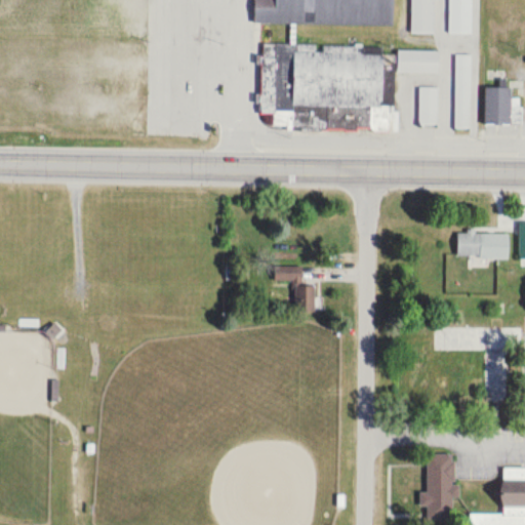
[(388,0),(388,16),(248,13),(248,0),(388,0)]
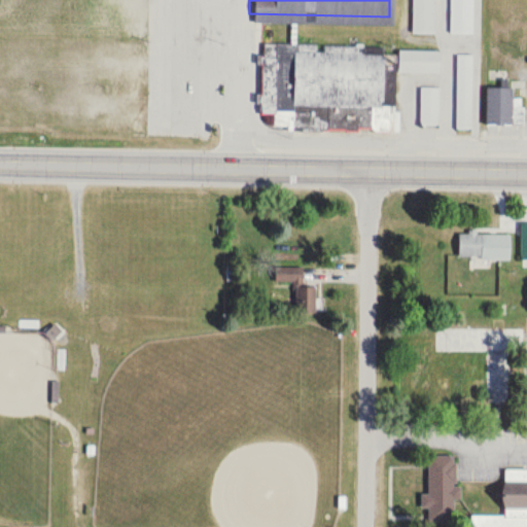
[(407,0),(428,0),(428,24),(407,24),(407,0)]
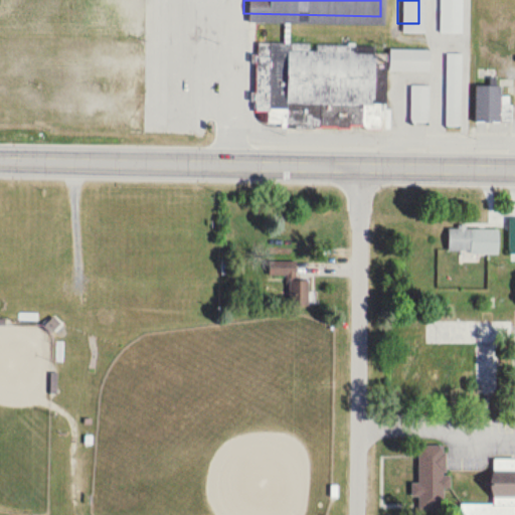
[(436,0),(436,23),(459,23),(458,0),(436,0)]
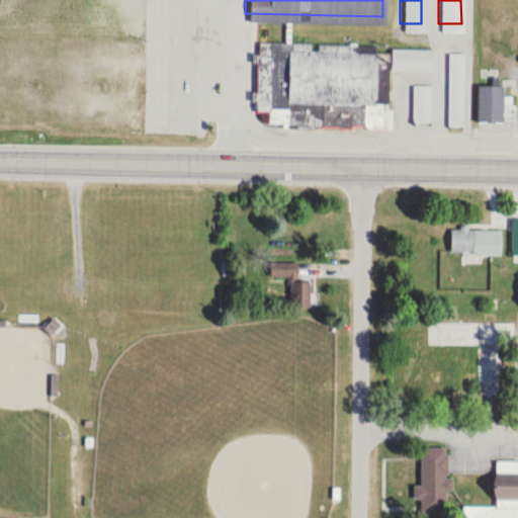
[(255,32),(252,105),(284,123),(384,124),(382,33),(255,32)]
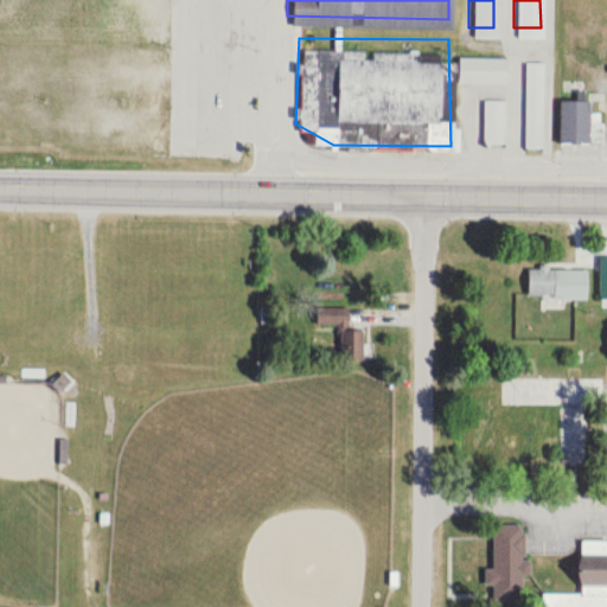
[(522,53),(540,53),(537,139),(519,139),(522,53)]
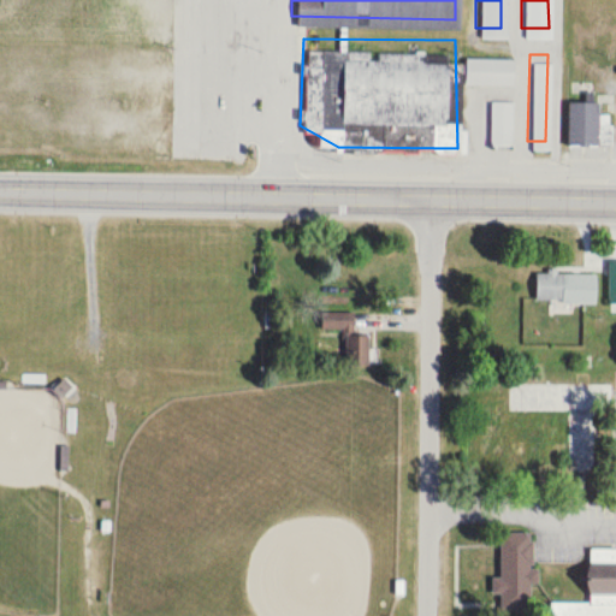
[(492,149),(514,149),(514,104),(492,104),(492,149)]
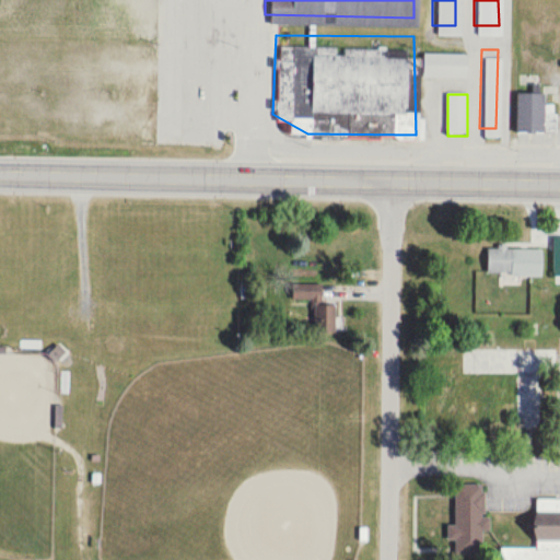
[(546,94),(517,94),(517,135),(546,135),(546,94)]
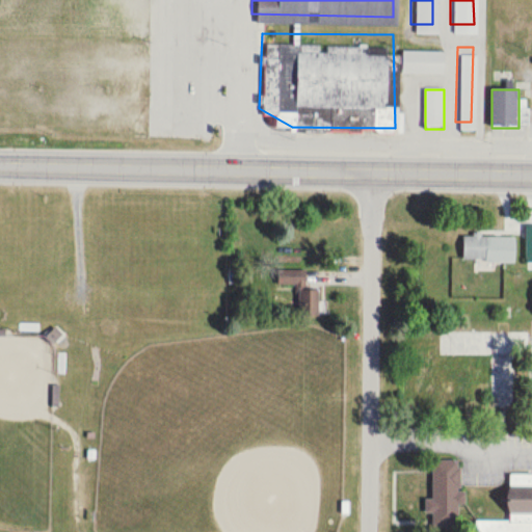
[(514,261),(514,236),(463,236),(463,261),(514,261)]
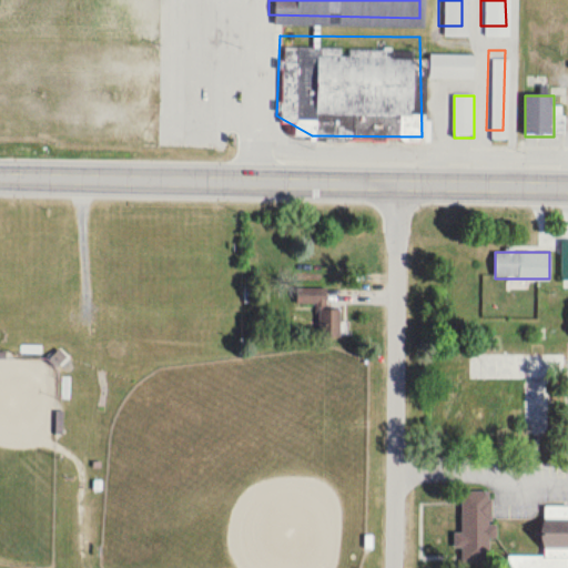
[(328,288),(297,287),(297,304),(320,305),(318,337),(341,337),(342,308),(327,308),(328,288)]
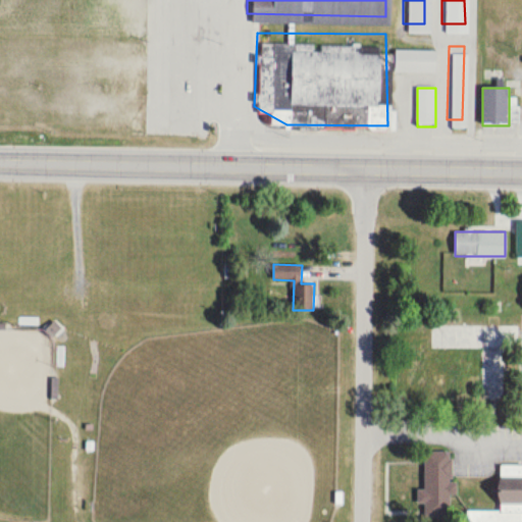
[(506,349),(519,349),(519,325),(431,325),(431,349),(482,349),(482,399),(506,399),(506,349)]
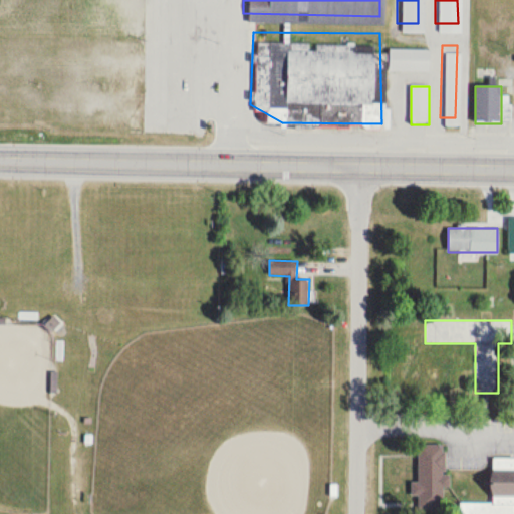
[(446,445),(418,444),(416,502),(444,503),(446,445)]
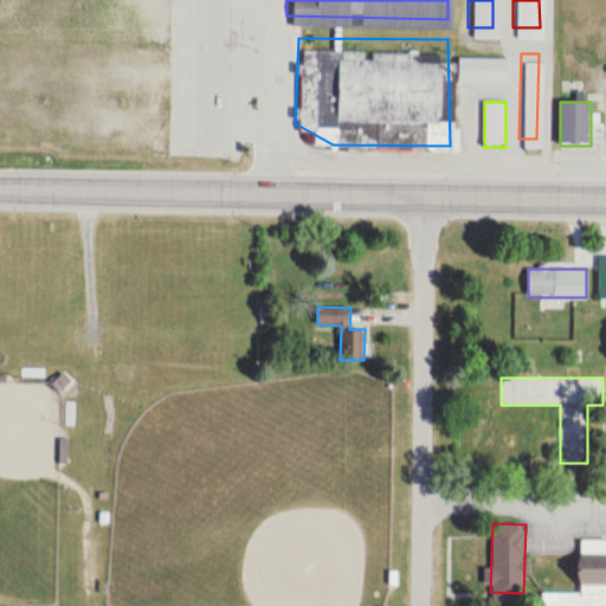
[(605,530),(575,530),(577,588),(605,590),(605,530)]
